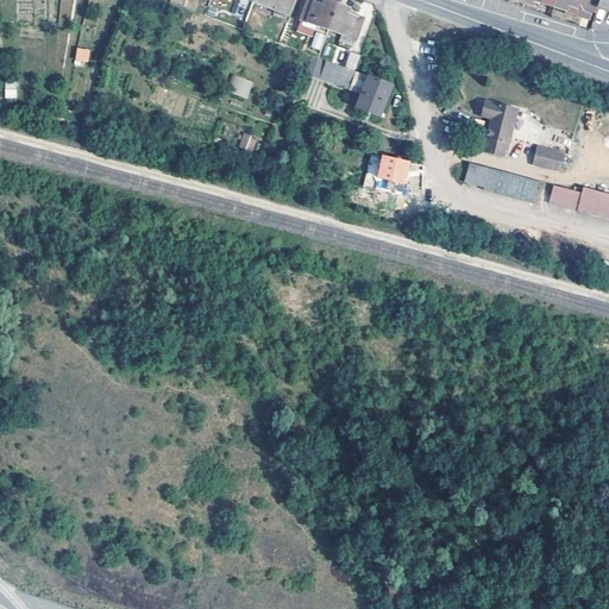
[(252,0),(252,1),(269,7),(280,11),(290,14),(295,0),(252,0)]
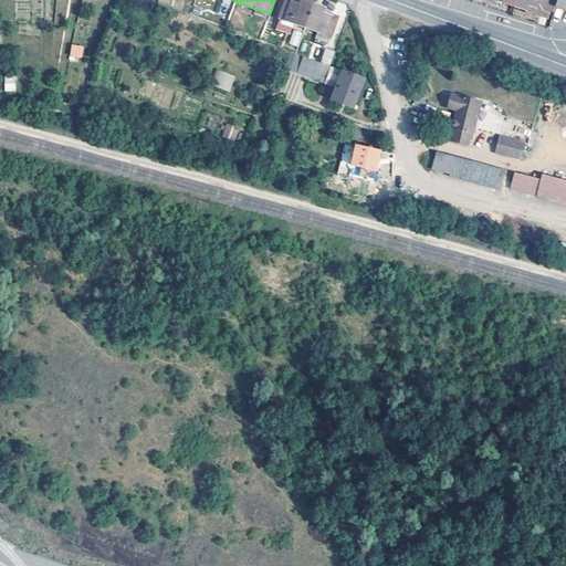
[(305,27),(313,3),(303,0),(301,0),(300,4),(287,0),(284,0),(279,17),(290,21),(305,27)]
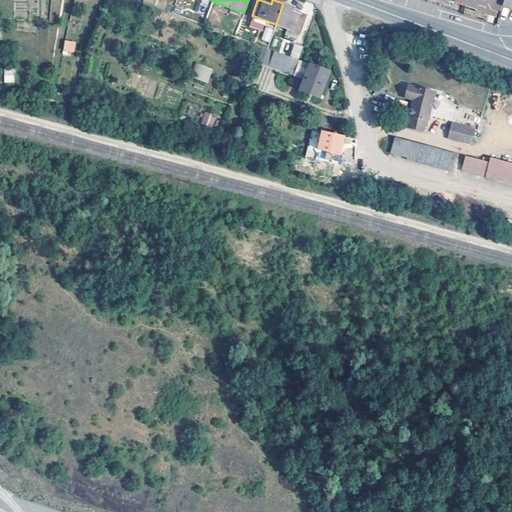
[(467,0),(465,6),(496,16),(501,0),(467,0)]
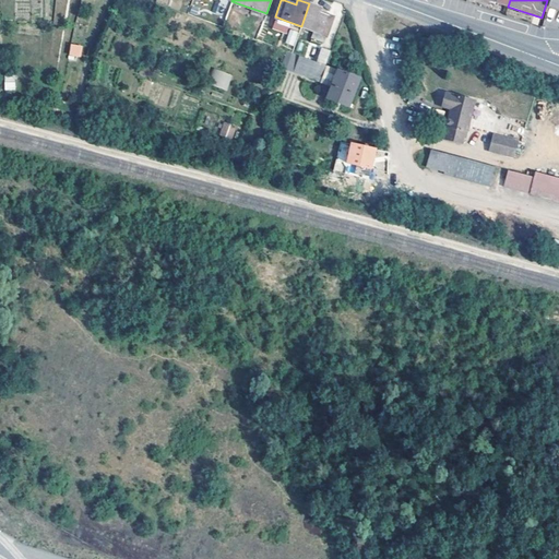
[(320,8),(309,3),(301,26),(316,32),(325,36),(332,18),(319,12),(320,8)]
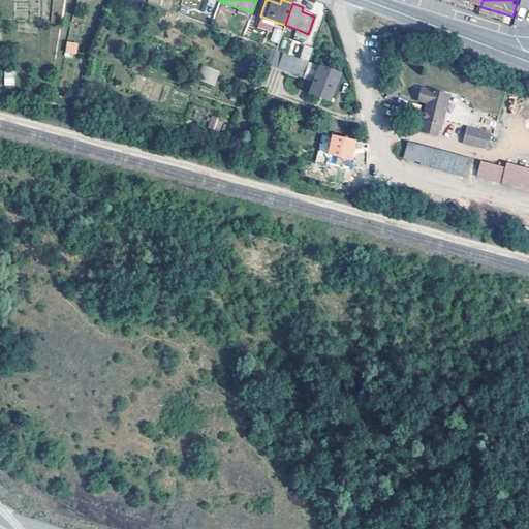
[(243,9),(234,6),(231,11),(242,14),(243,9)]
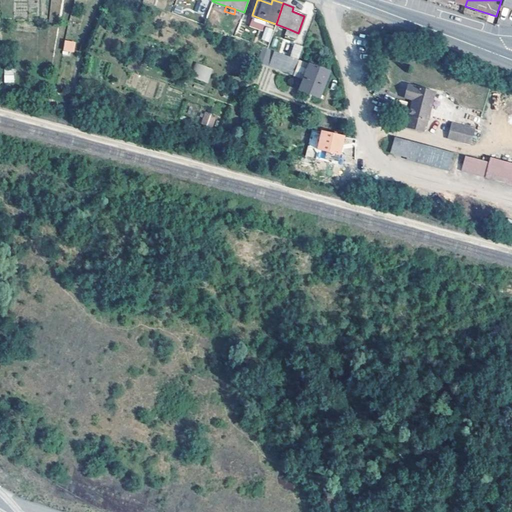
[(262,19),(252,15),(251,21),(260,24),(262,19)]
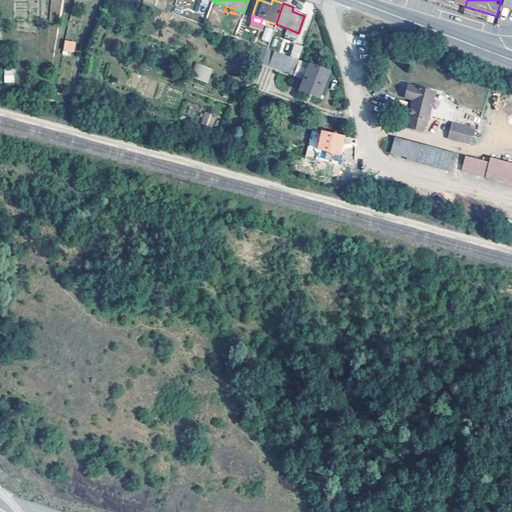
[(262,40),(271,42),(273,29),(264,27),(262,40)]
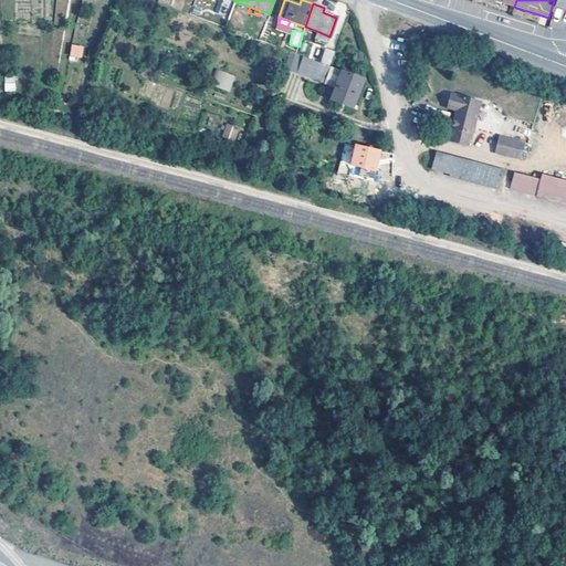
[(329,37),(320,32),(317,38),(328,41),(329,37)]
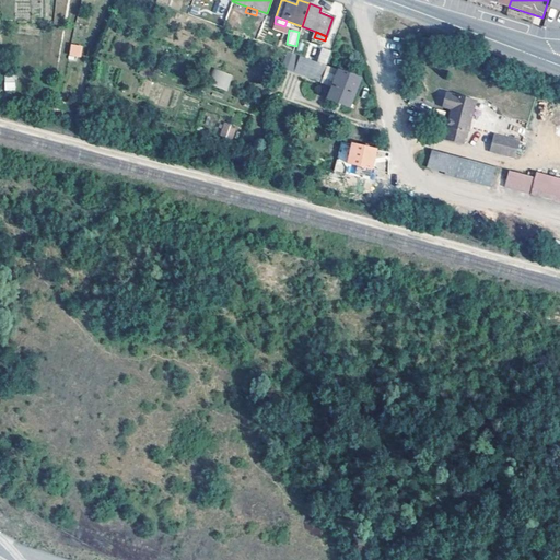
[(69,56),(82,57),(82,45),(70,44),(69,56)]
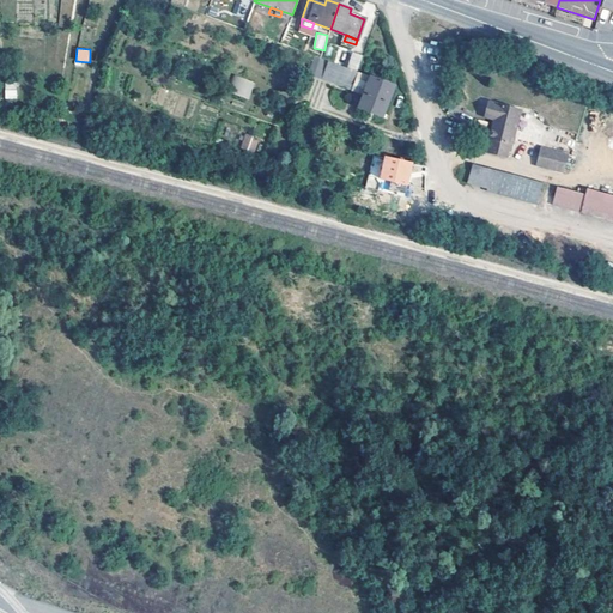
[(362,56),(354,54),(350,68),(357,71),(362,56)]
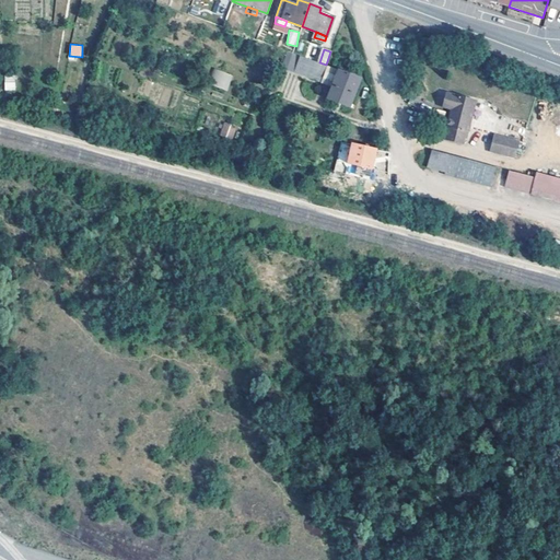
[(292,53),(291,51),(284,68),(302,76),(304,71),(336,83),(335,85),(333,86),(327,98),(349,107),(360,79),(338,70),(338,69),(327,66),(326,65),(319,62),(292,53)]
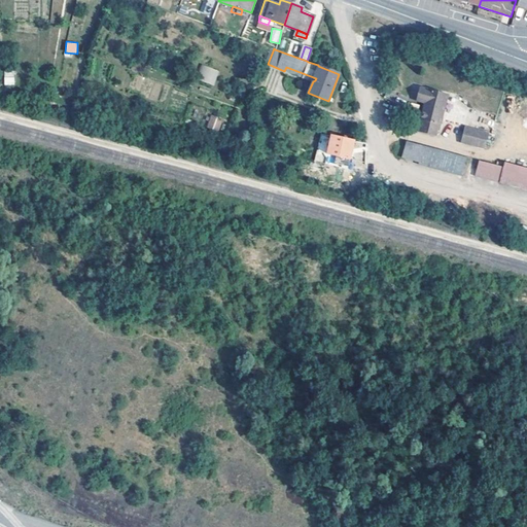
[(196,79),(214,85),(219,70),(201,64),(196,79)]
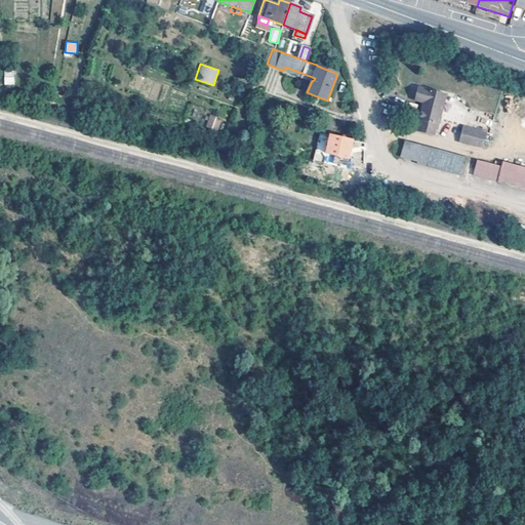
[(3,71),(4,85),(14,84),(14,71),(3,71)]
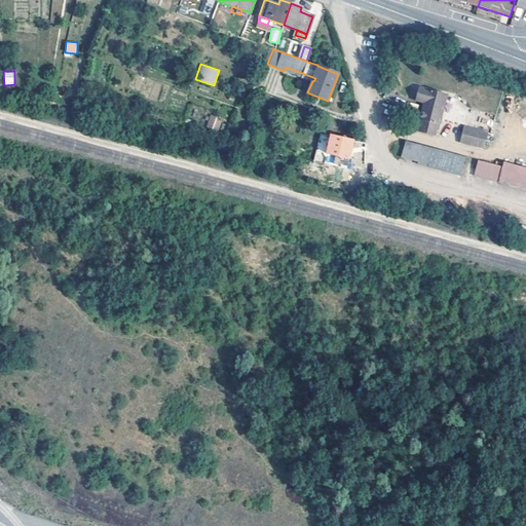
[(446,96),(419,88),(415,101),(424,104),(416,132),(429,136),(430,129),(435,130),(437,130),(446,96)]
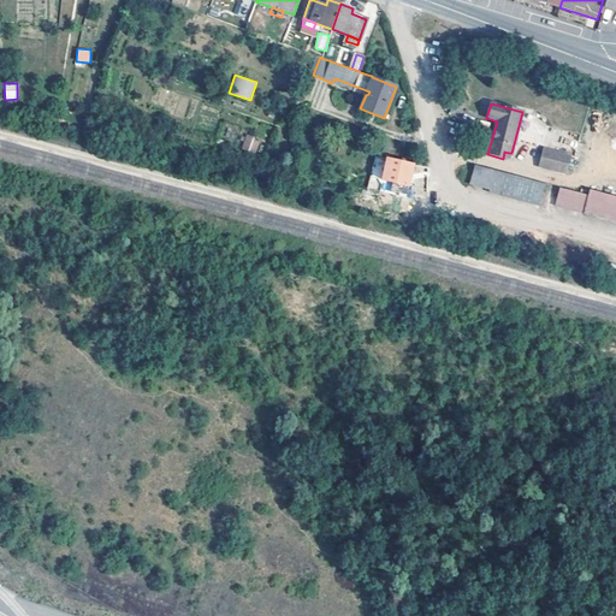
[(242,150),(256,153),(260,137),(246,135),(242,150)]
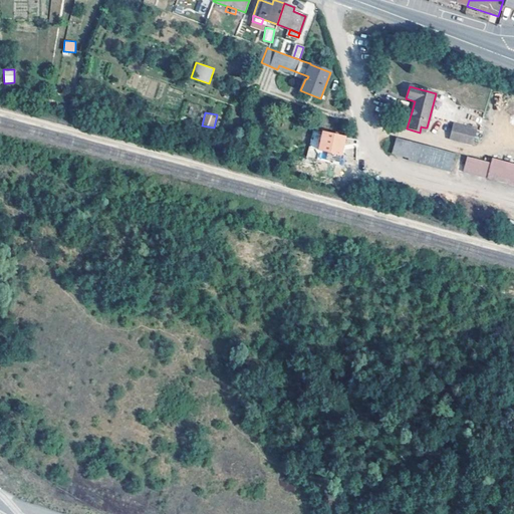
[(466,126),(454,123),(453,131),(464,134),(466,126)]
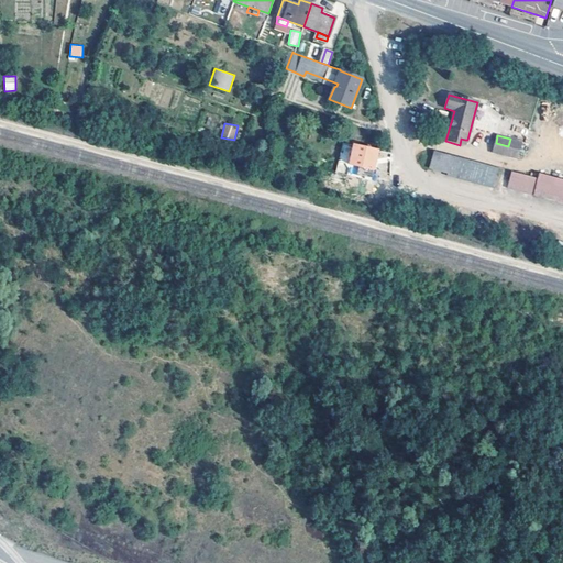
[(519,142),(510,139),(508,146),(496,143),(493,153),(516,158),(519,142)]
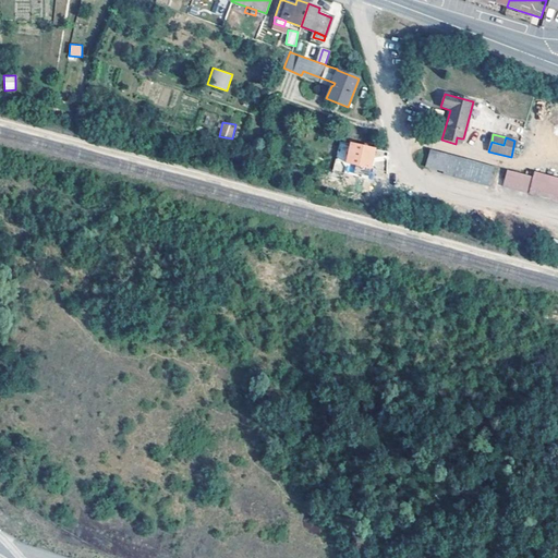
[(342,164),(372,169),(376,147),(339,141),(334,170),(341,171),(342,164)]
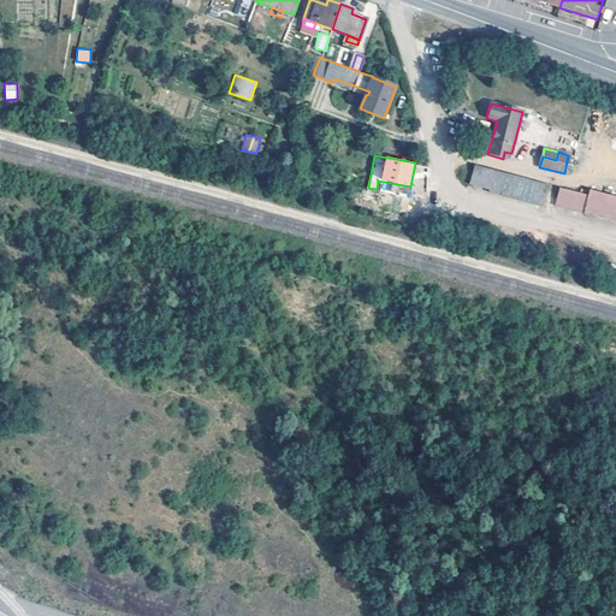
[(545,185),(474,166),(471,185),(490,190),(490,194),(540,207),(545,185)]
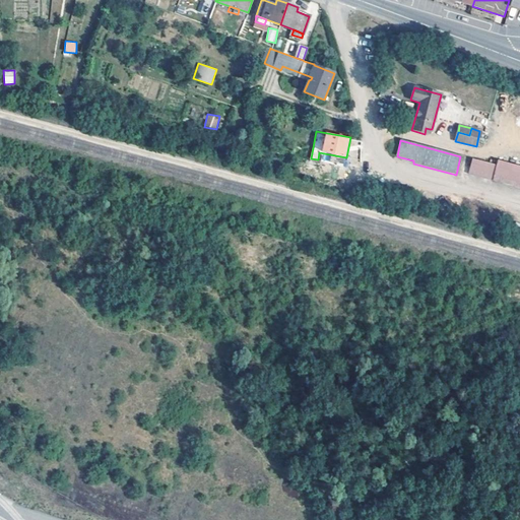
[(519,172),(497,166),(472,159),(468,174),(519,187),(519,172)]
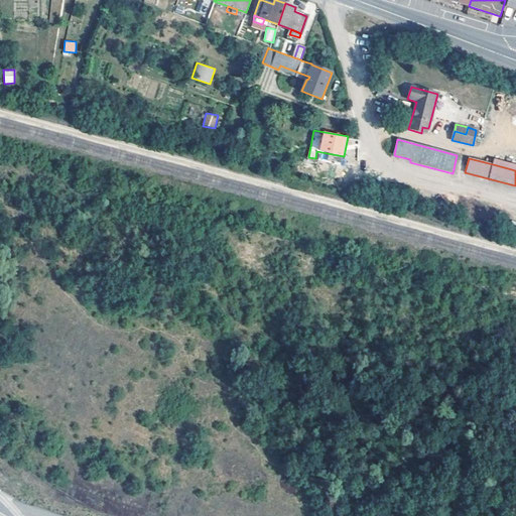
[(515,164),(495,159),(493,164),(515,170),(515,164)]
